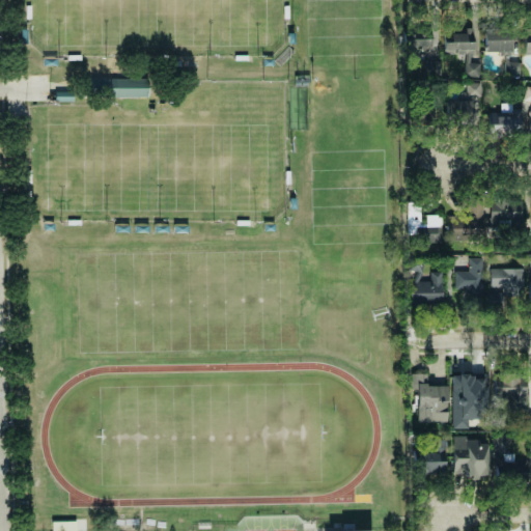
[(444,53),(475,52),(474,28),(443,28),(444,53)]
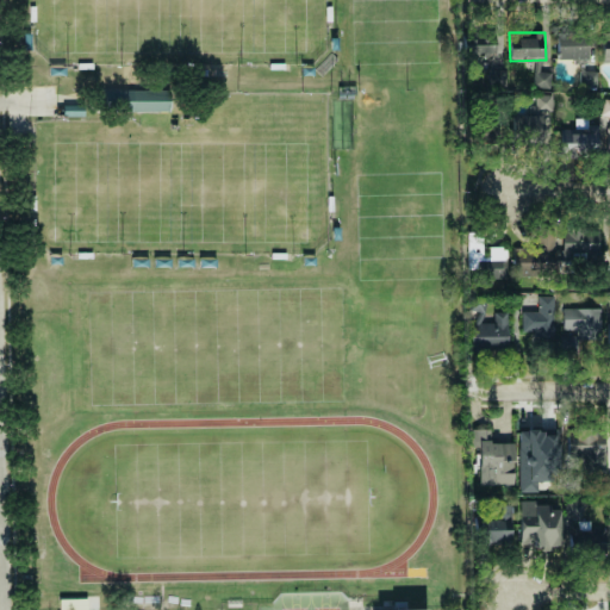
[(586,33),(555,35),(556,60),(586,58),(586,33)]
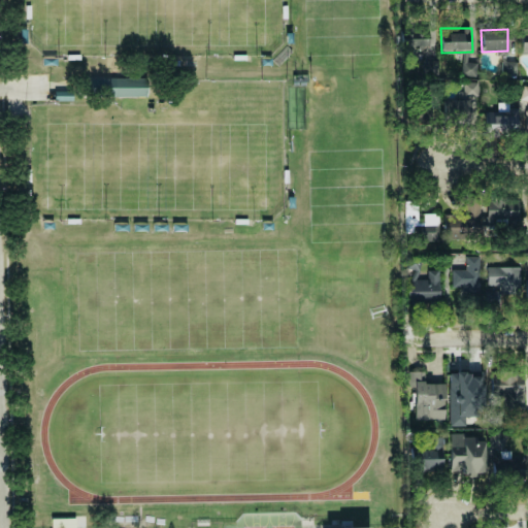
[(402,48),(428,50),(428,32),(402,31),(402,48)]
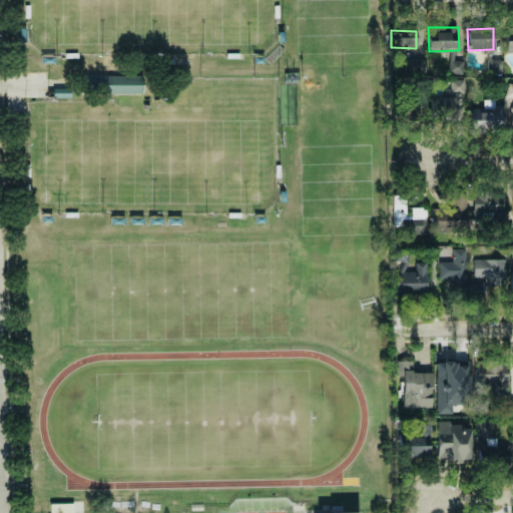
[(462,74),(464,62),(449,59),(447,72),(462,74)]
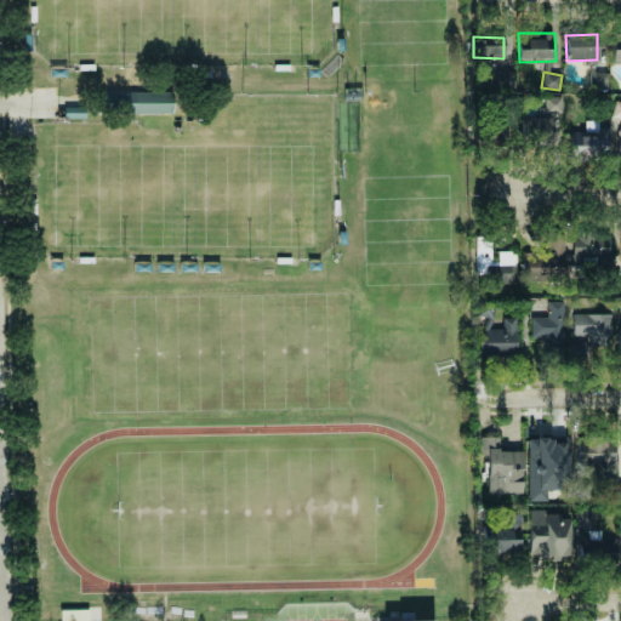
[(591,83),(608,84),(609,74),(592,73),(591,83)]
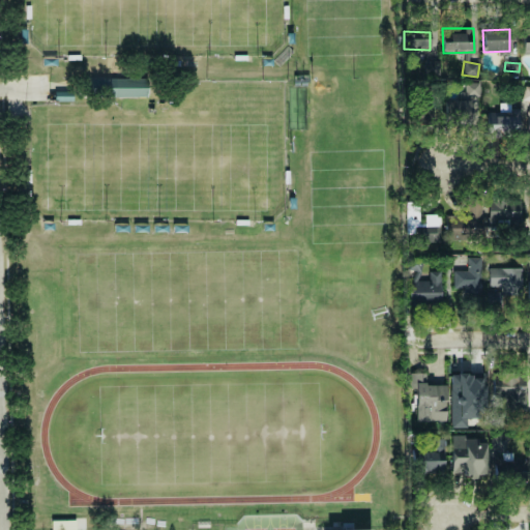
[(148,95),(147,78),(90,79),(91,97),(148,95)]
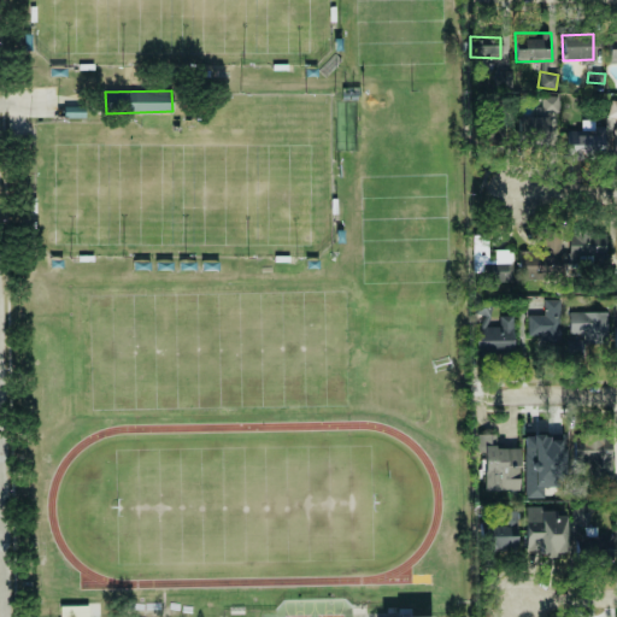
[(558,95),(541,95),(541,111),(558,111),(558,95)]
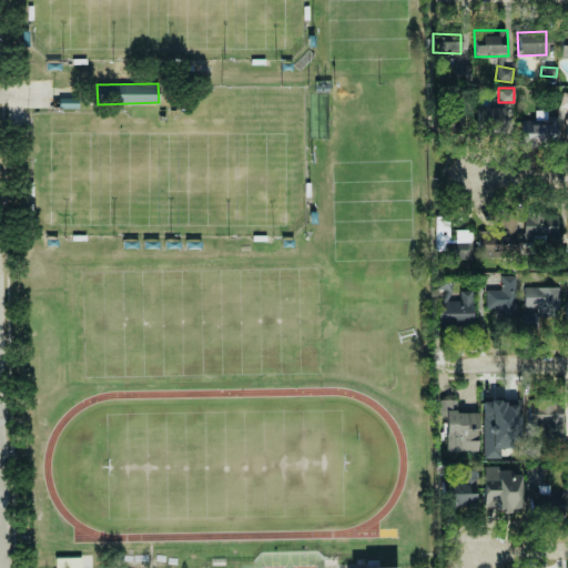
[(476,134),(511,132),(510,103),(495,103),(495,107),(475,108),(476,134)]
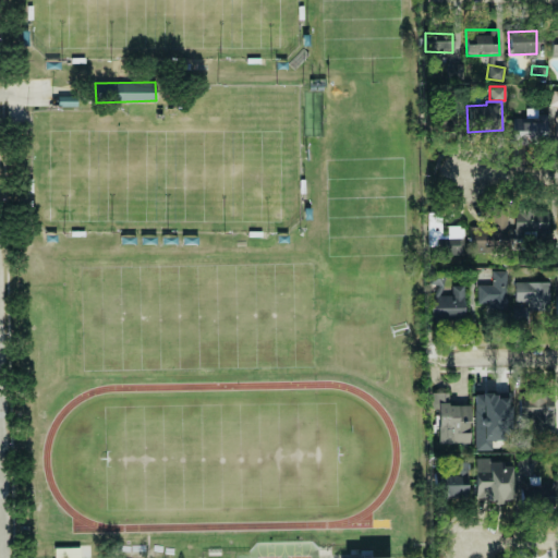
[(438,128),(459,126),(459,112),(438,112),(438,128)]
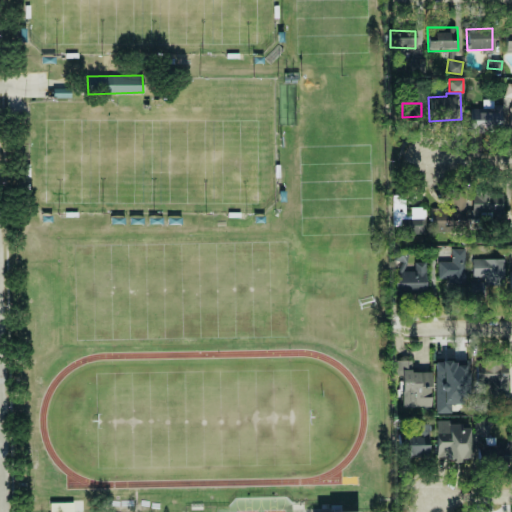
[(470,132),(495,132),(495,108),(470,108),(470,132)]
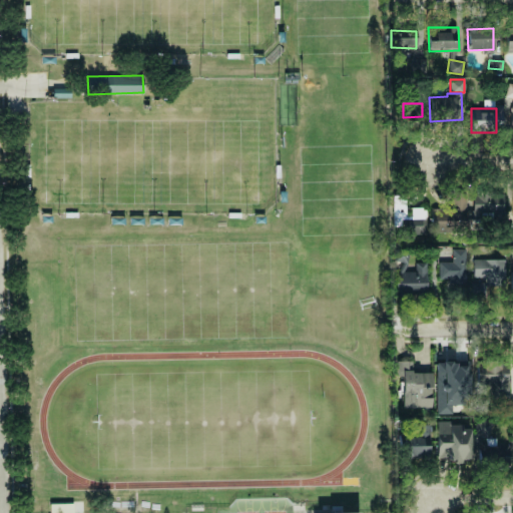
[(472,219),(504,220),(504,194),(473,193),(472,219)]
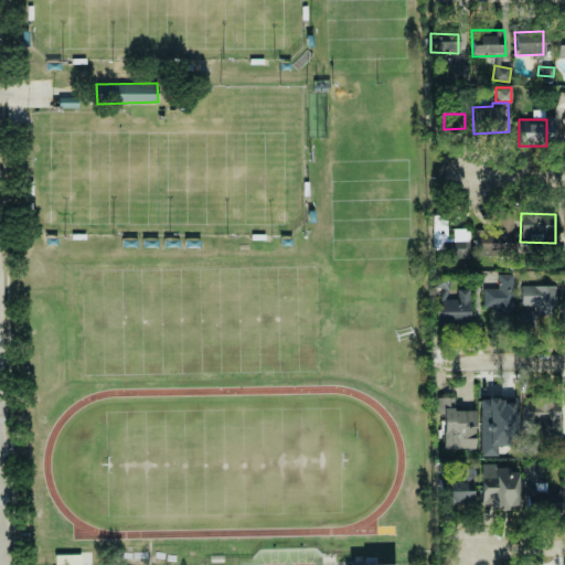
[(513,252),(513,214),(496,215),(497,230),(475,230),(475,252),(513,252)]
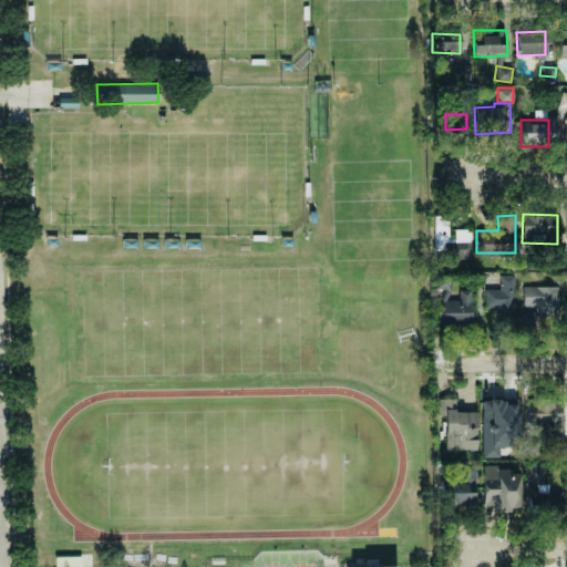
[(445,232),(445,257),(470,258),(471,233),(445,232)]
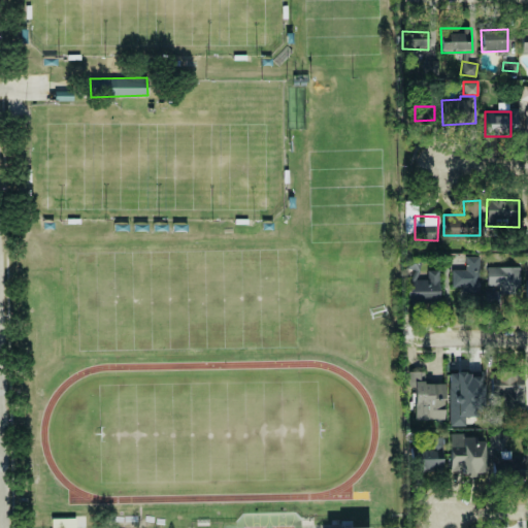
[(452,269),(452,290),(480,289),(480,256),(465,256),(465,269),(452,269)]
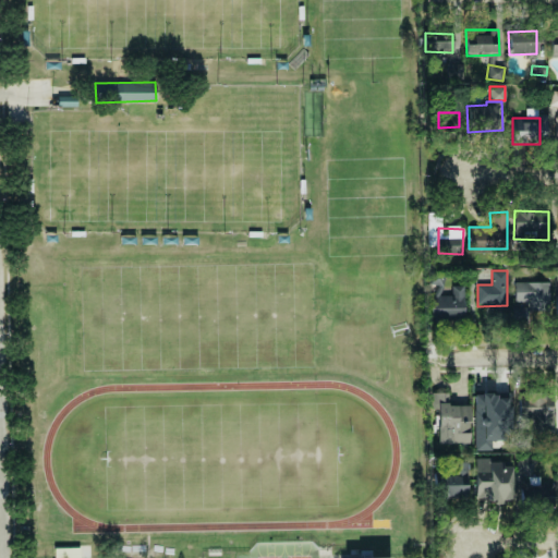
[(464,286),(451,286),(451,291),(444,291),(444,280),(432,280),(432,320),(464,320),(464,286)]
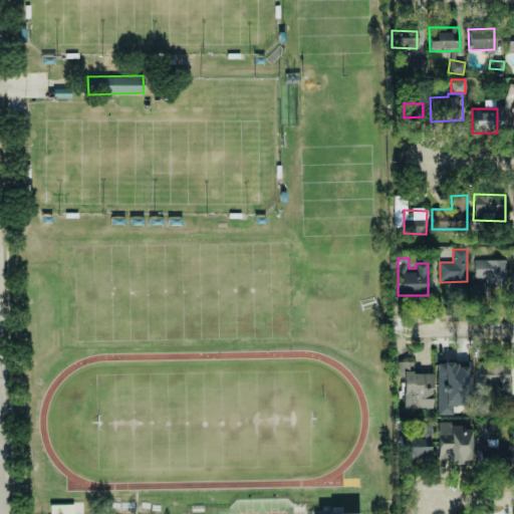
[(507,259),(473,260),(474,291),(508,290),(507,259)]
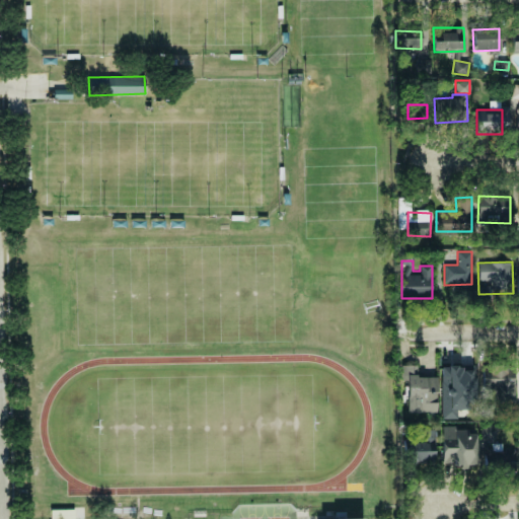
[(437,412),(437,376),(417,376),(417,365),(405,365),(405,412),(437,412)]
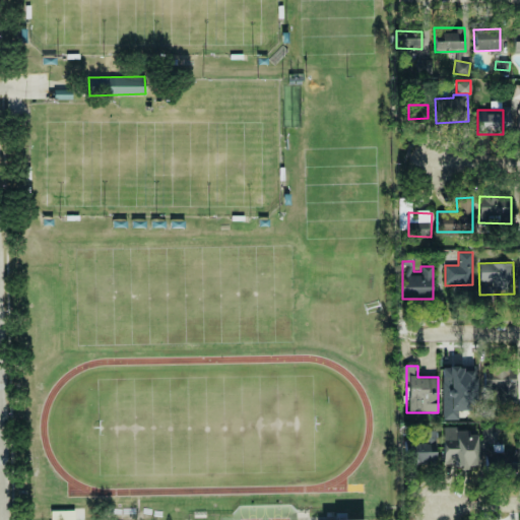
[(443,419),(459,419),(458,410),(474,410),(473,371),(463,371),(463,367),(442,367),(443,419)]
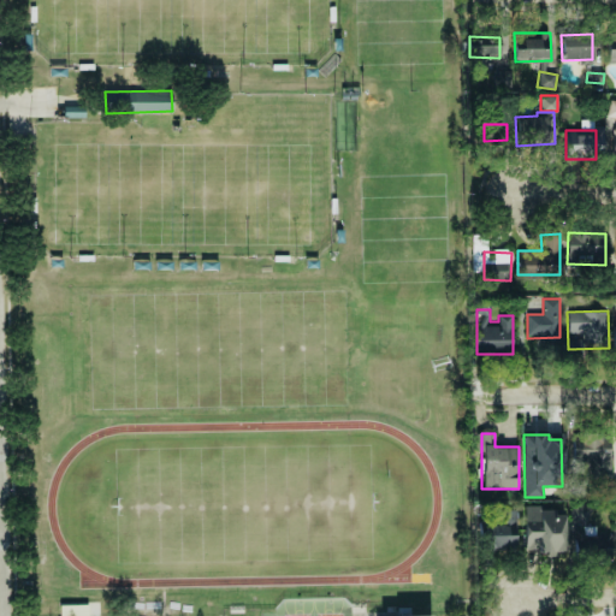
[(573,434),(574,477),(611,477),(610,434),(573,434)]
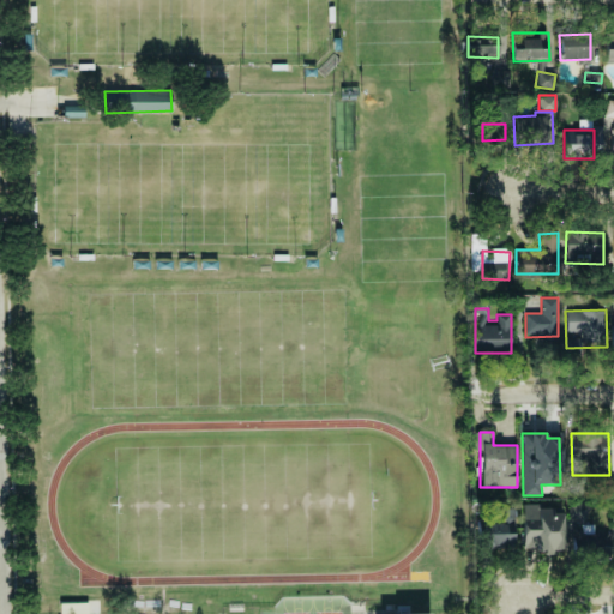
[(584,521),(589,507),(573,501),(569,516),(584,521)]
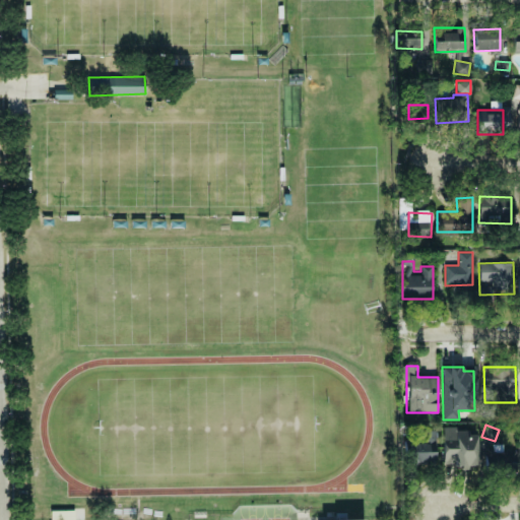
[(443,429),(444,465),(477,464),(476,435),(467,435),(467,428),(443,429)]
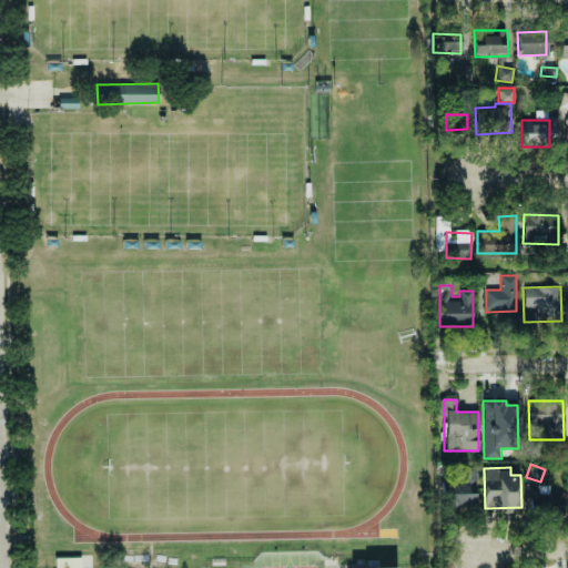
[(475,507),(476,483),(446,482),(445,506),(475,507)]
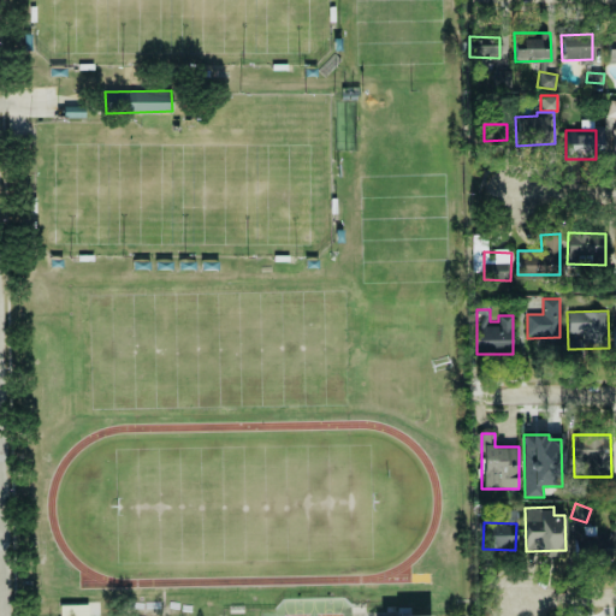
[(614,555),(612,529),(575,531),(575,556),(614,555)]
